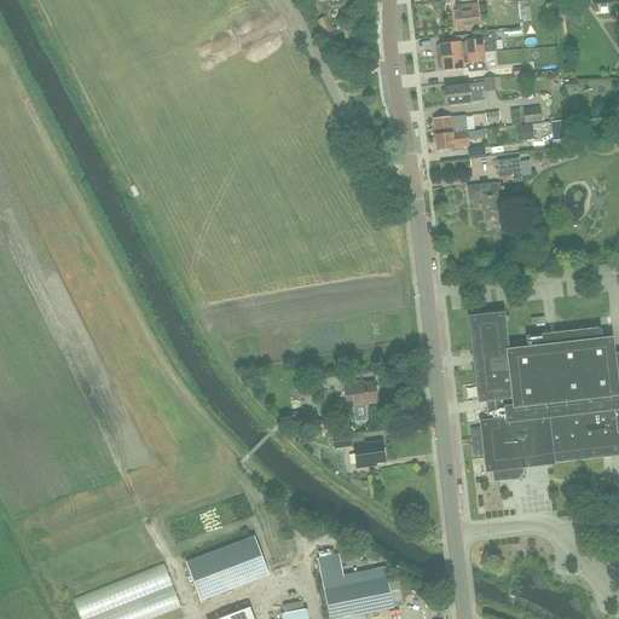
[(457,29),(476,27),(476,34),(486,33),(485,24),(478,25),(476,9),(455,11),(457,29)]
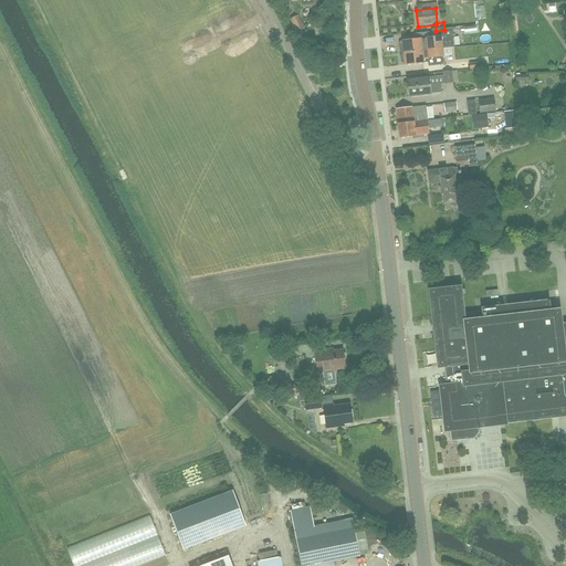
[(296,33),(305,29),(297,16),(290,20),(296,33)]
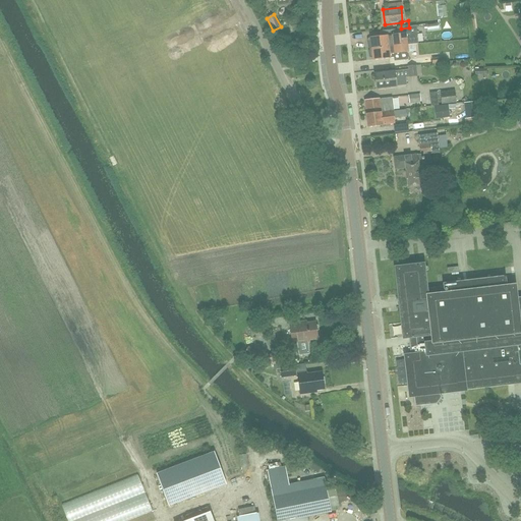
[(395,35),(381,37),(370,38),(368,38),(367,40),(368,48),(369,48),(407,44),(407,45),(418,44),(416,25),(409,25),(409,27),(401,29),(394,30),(395,35)]
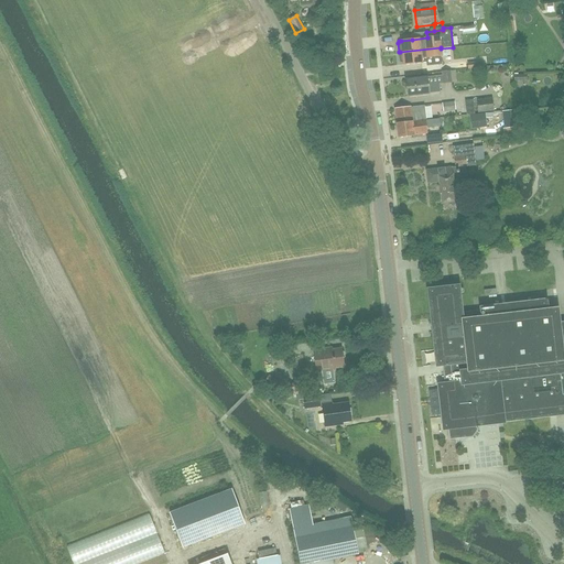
[(402,53),(403,64),(422,63),(422,58),(442,56),(441,49),(441,47),(400,52),(400,53),(402,53)]
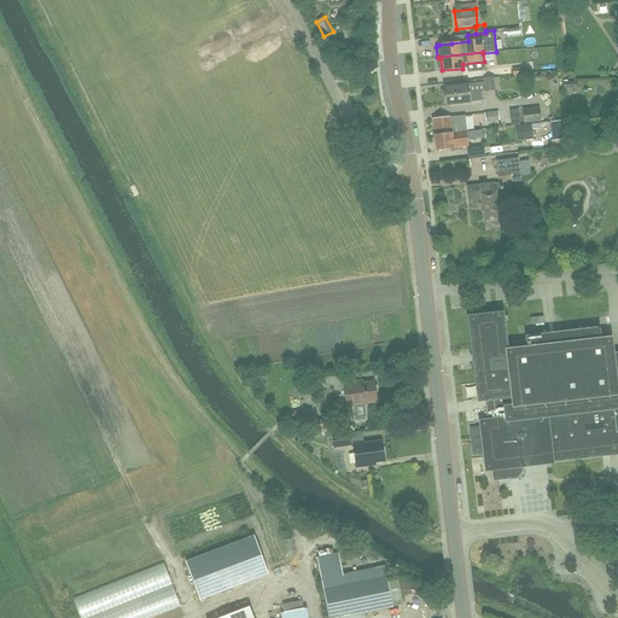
[(494,77),(493,77),(493,74),(483,74),(484,79),(485,92),(495,91),(500,89),(499,77),(494,79),(494,77)]
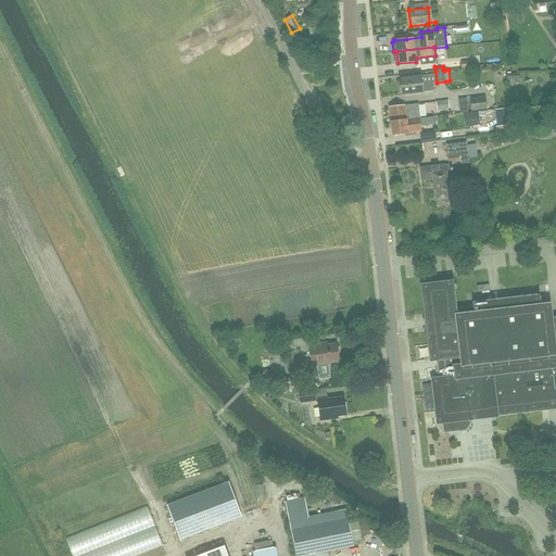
[(422,92),(433,91),(432,83),(421,84),(420,76),(400,78),(402,95),(422,92)]
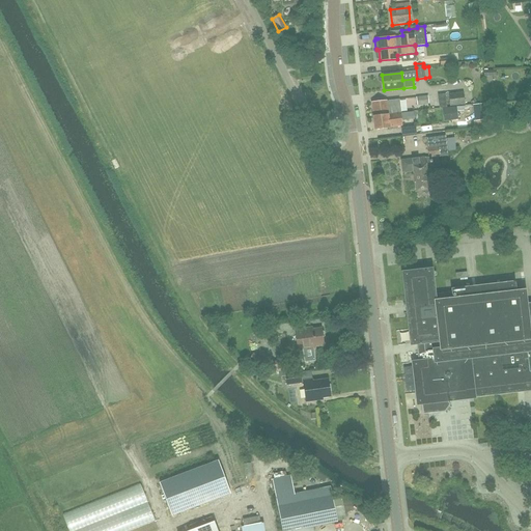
[(450,106),(465,105),(464,92),(448,94),(450,106)]
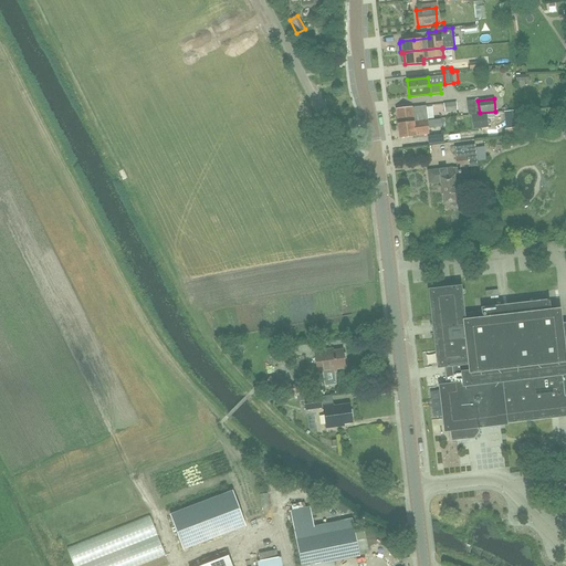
[(444,112),(458,111),(457,102),(443,104),(444,112)]
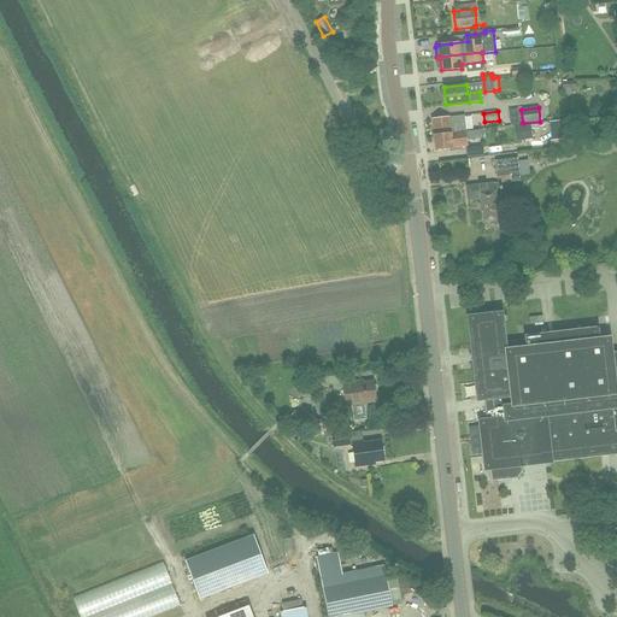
[(464,116),(432,119),(434,135),(451,133),(460,131),(466,131),(464,116)]
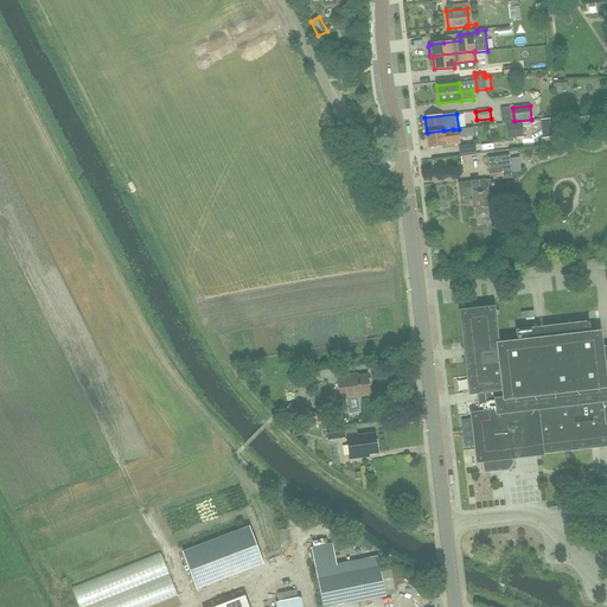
[(556,119),(541,121),(543,139),(544,146),(558,145),(557,136),(558,136),(556,119)]
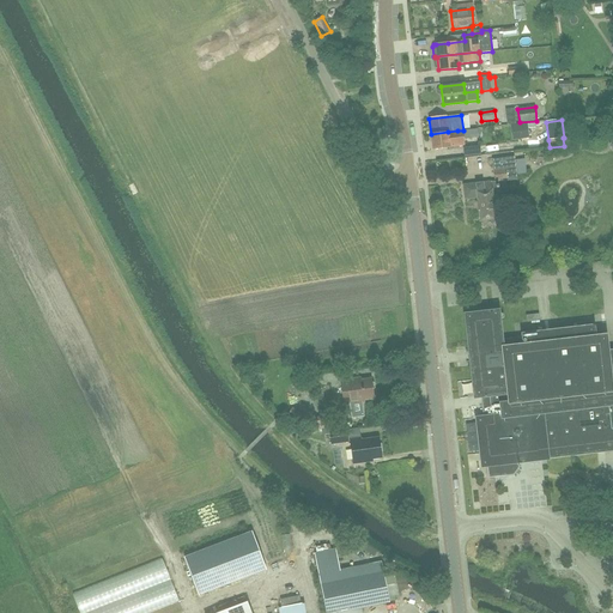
[(527,125),(516,126),(517,141),(529,140),(527,125)]
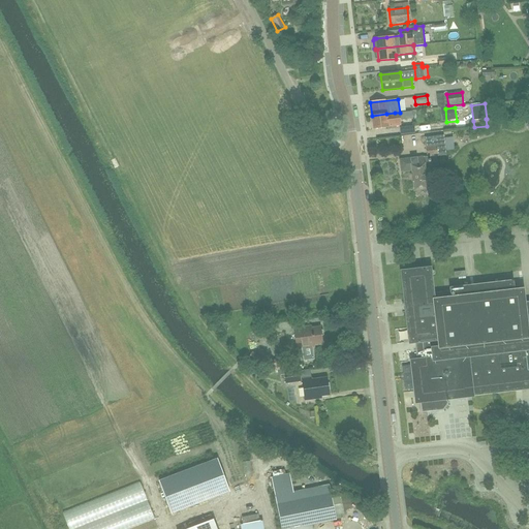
[(386,114),(372,116),(371,116),(373,130),(387,128),(387,130),(397,129),(396,126),(401,125),(400,119),(412,118),(411,112),(400,113),(395,113),(386,114)]
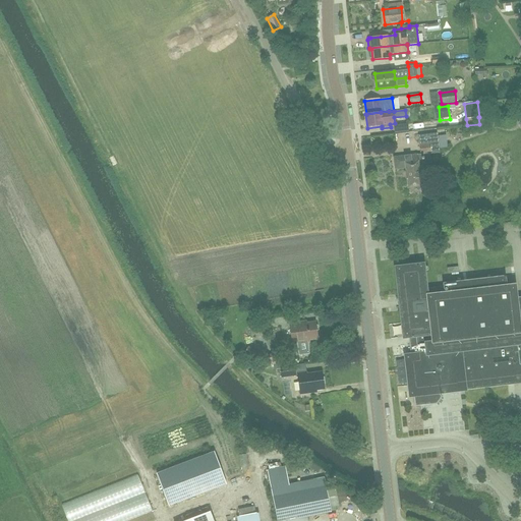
[(437,133),(432,133),(418,135),(420,153),(431,152),(431,155),(442,153),(442,148),(439,149),(437,133)]
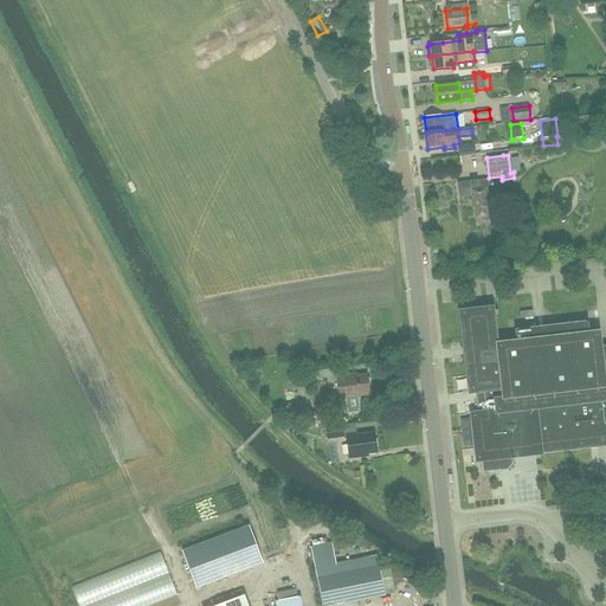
[(485,180),(458,184),(459,197),(472,197),(475,219),(497,216),(494,192),(492,179),(485,180)]
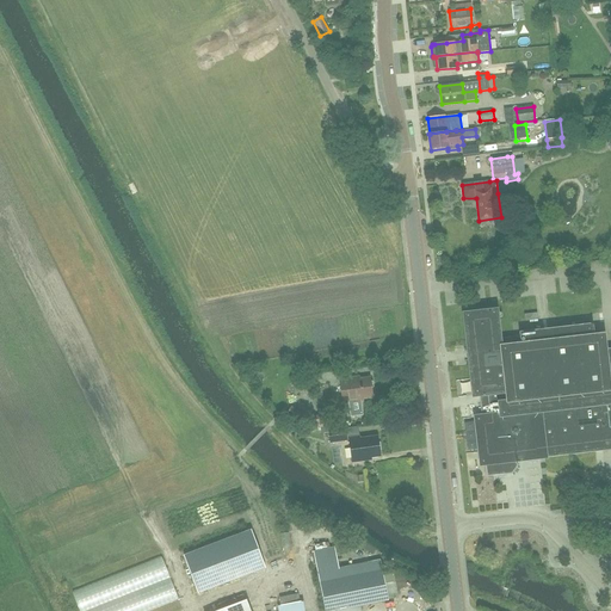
[(474,392),(475,396),(476,396),(475,395),(480,395),(482,417),(476,418),(481,464),(486,463),(487,476),(505,474),(505,473),(512,473),(517,466),(518,466),(512,461),(544,457),(544,458),(545,458),(545,455),(554,454),(555,454),(566,452),(575,450),(587,450),(596,449),(598,448),(602,448),(605,448),(606,448),(609,448),(610,448),(610,446),(610,346),(608,347),(606,331),(596,332),(593,322),(519,331),(520,335),(500,338),(497,310),(464,314),(464,316),(466,319),(466,320),(467,326),(468,331),(468,337),(470,349),(470,360),(473,372),(474,384),(474,388),(474,392)]
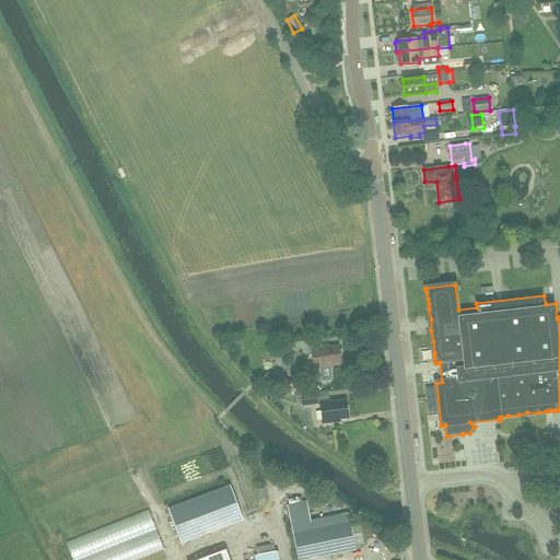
[(324,347),(311,348),(314,370),(321,369),(322,382),(333,381),(331,368),(331,365),(341,364),(340,356),(341,354),(341,350),(339,349),(338,347),(330,348),(324,348),(324,347)]
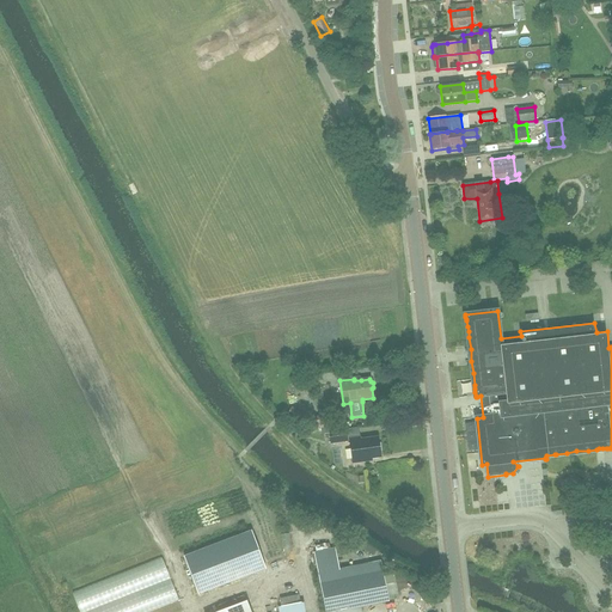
[(299,430),(307,417),(292,408),(283,420),(299,430)]
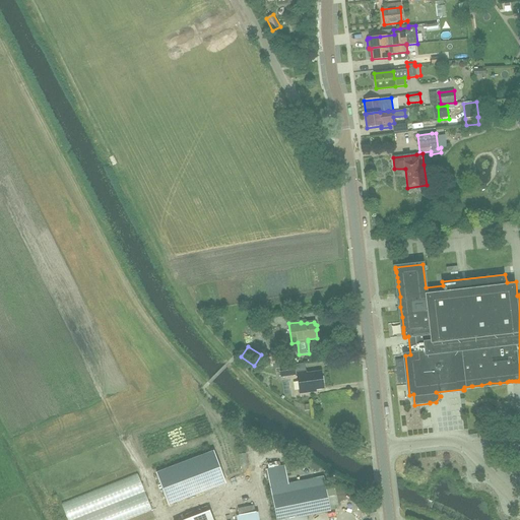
[(276,353),(261,356),(263,367),(278,364),(276,353)]
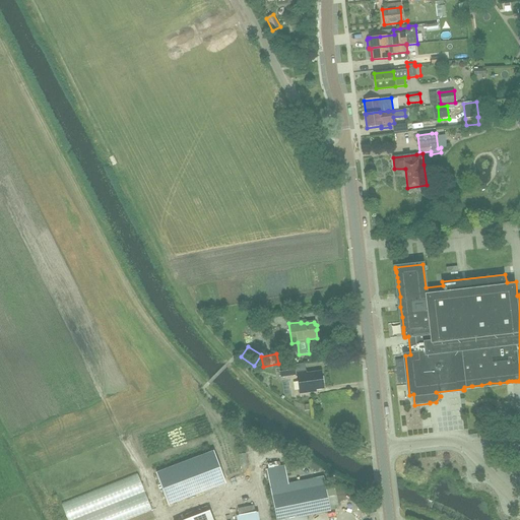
[(294,365),(279,367),(280,376),(295,374),(294,365)]
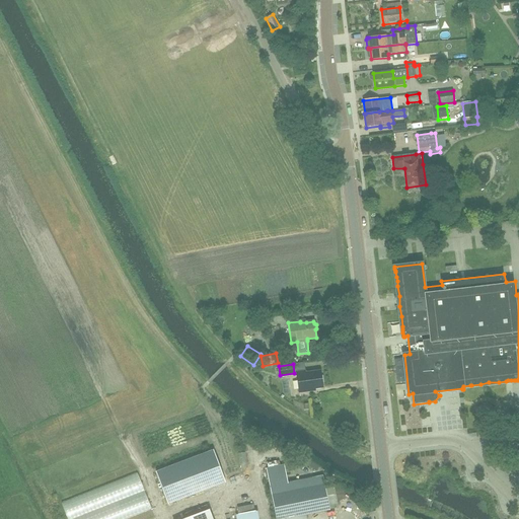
[(309,388),(322,387),(320,371),(306,373),(306,371),(296,373),(299,392),(309,390),(309,388)]
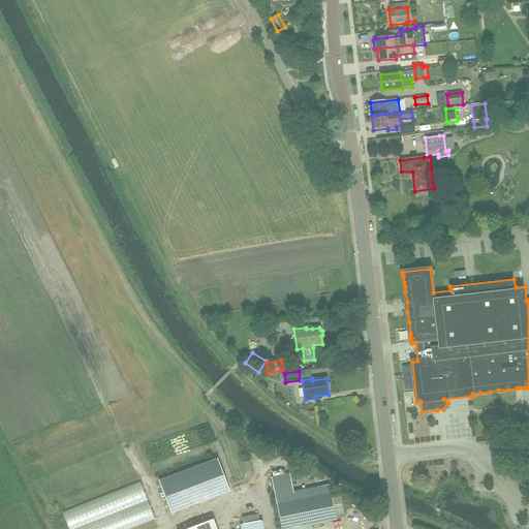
[(170,514),(229,492),(218,460),(159,481),(170,514)]
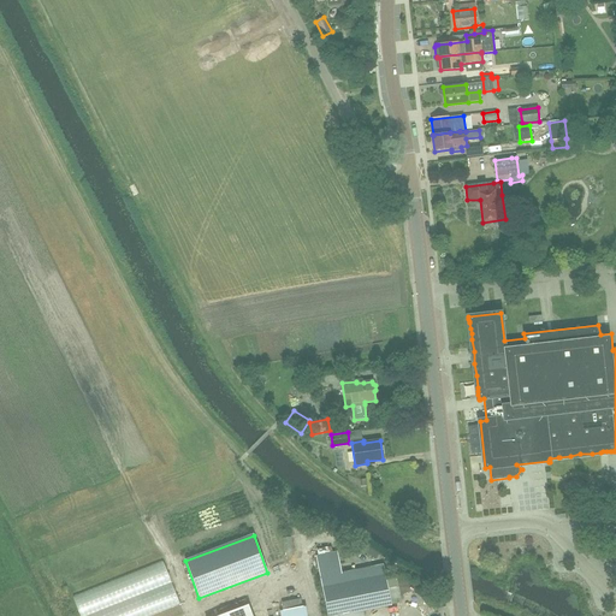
[(362,615),(362,610),(391,604),(383,566),(342,574),(337,552),(317,556),(327,615),(362,615)]
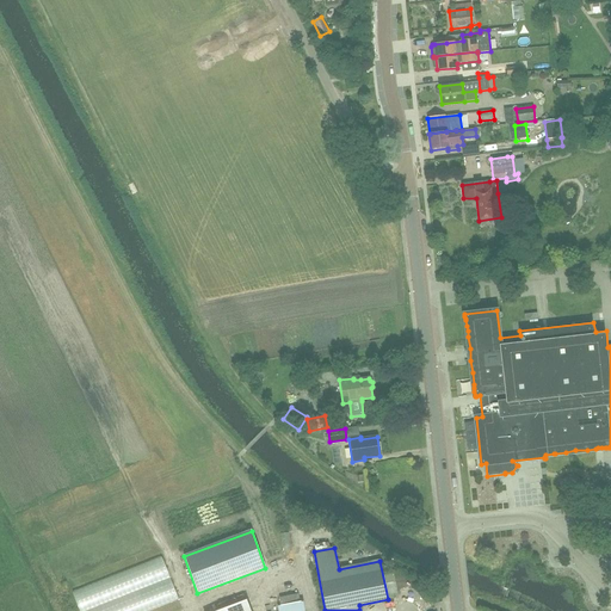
[(161,556),(73,592),(80,610),(150,610),(178,600),(161,556)]
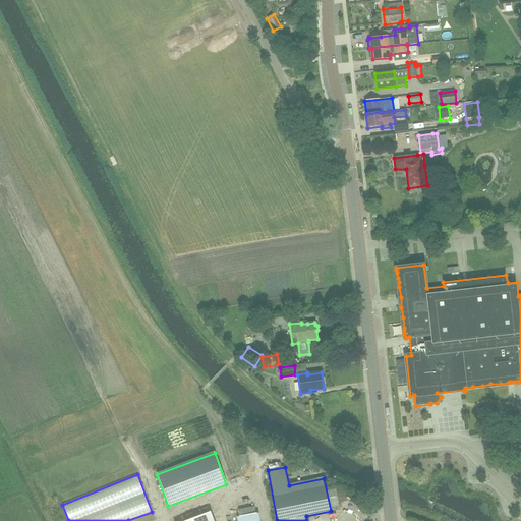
[(214,520),(211,511),(184,520),(214,520)]
